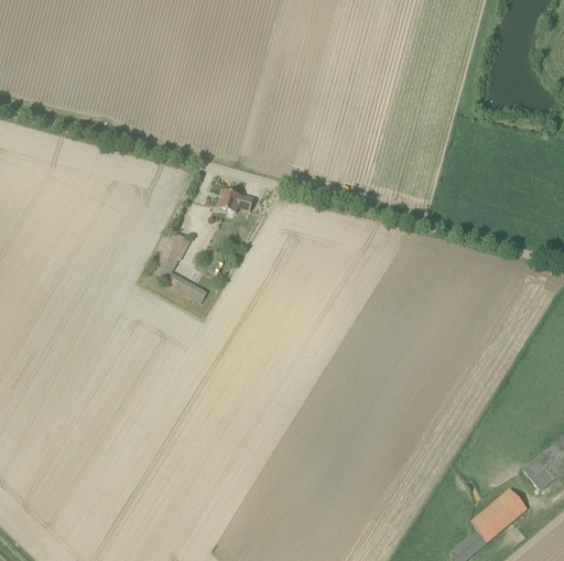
[(250,211),(252,200),(240,196),(224,191),(218,208),(236,213),(237,206),(250,211)]
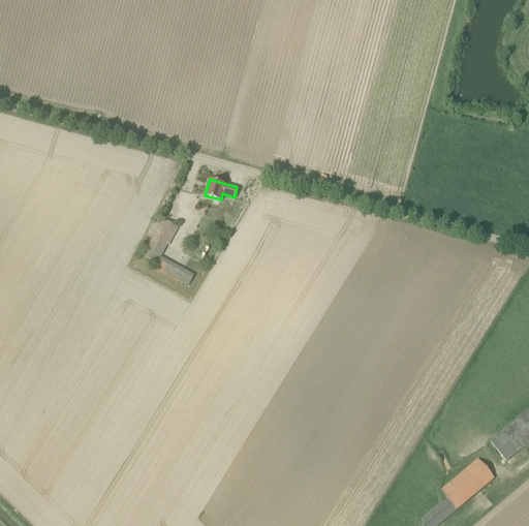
[(157,261),(160,256),(177,224),(163,217),(144,254),(157,261)]
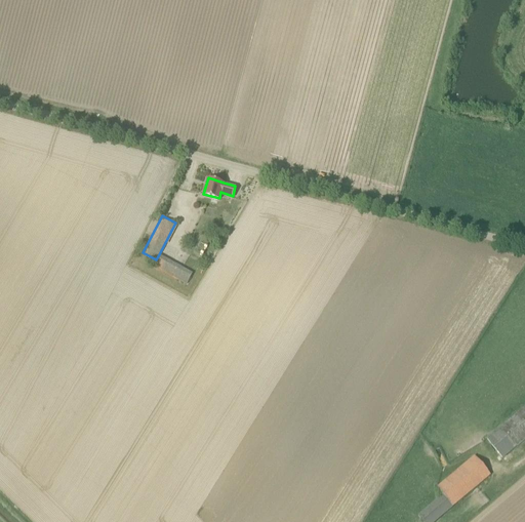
[(155,265),(187,282),(193,271),(161,253),(155,265)]
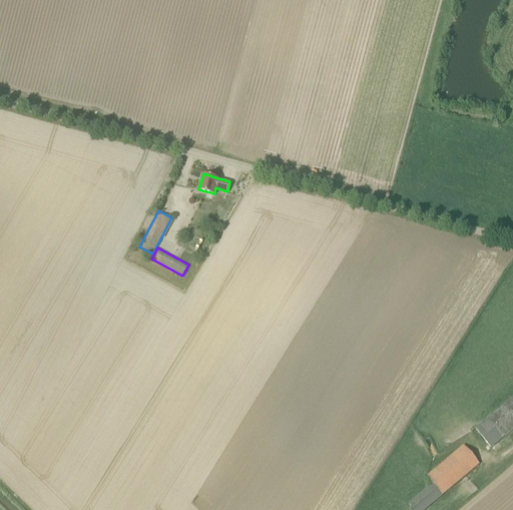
[(491,445),(512,427),(512,395),(476,426),(491,445)]
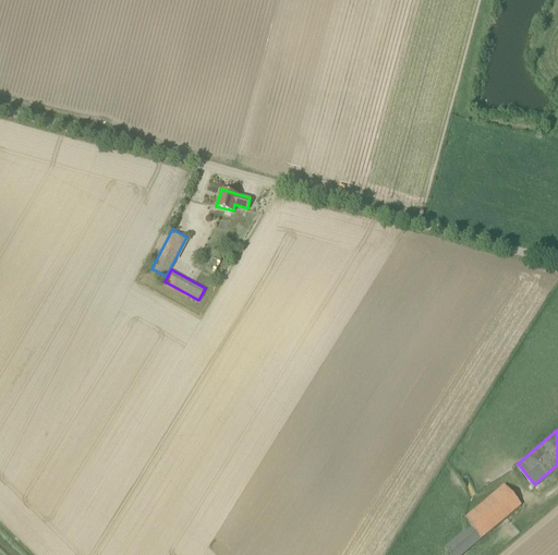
[(445,546),(451,554),(459,554),(521,503),(505,483),(464,516),(471,523),(445,546)]
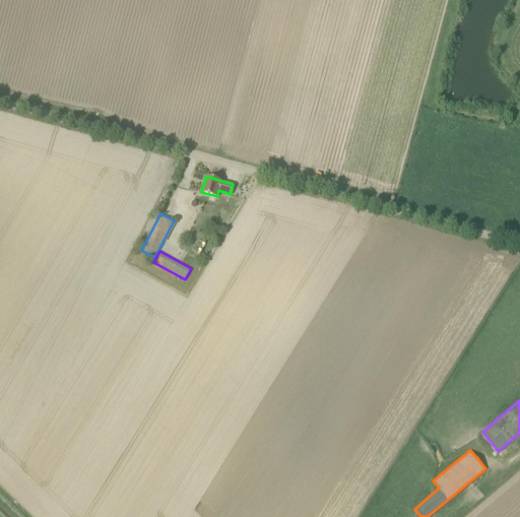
All buildings are outlined.
